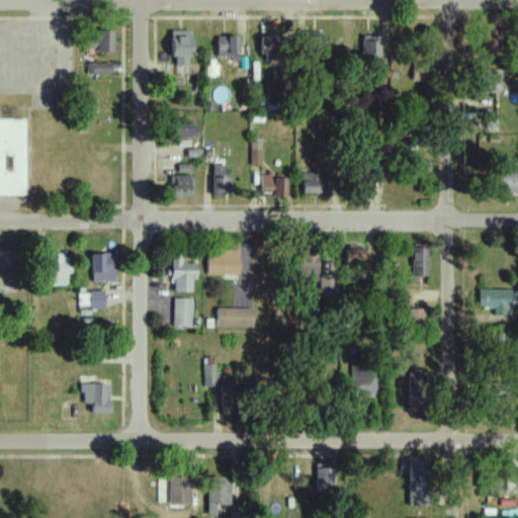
[(113,30),(94,30),(94,52),(113,52),(113,30)]
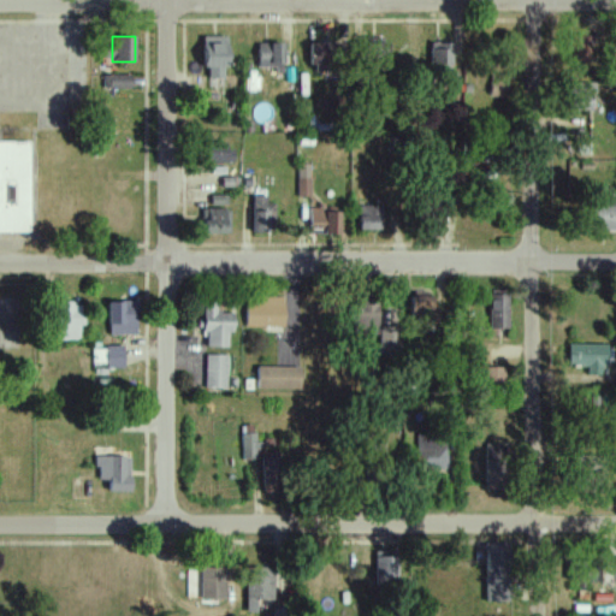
[(229,36),(206,36),(206,67),(229,67),(229,36)]
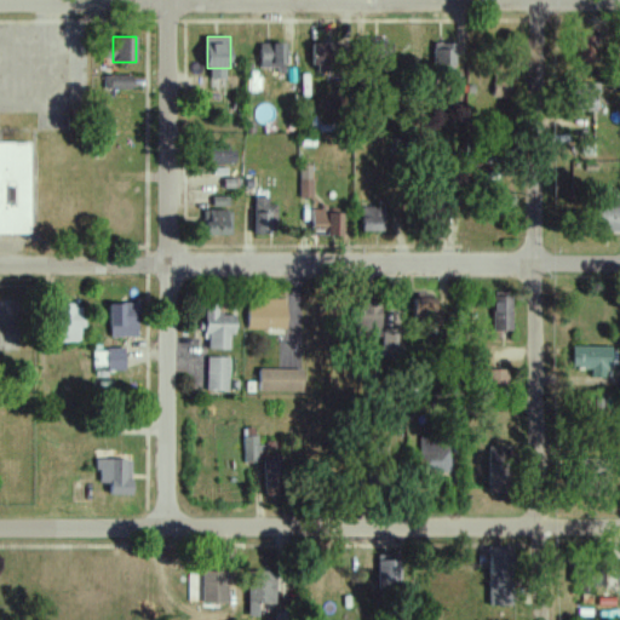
[(367,39),(367,69),(388,69),(388,39),(367,39)]
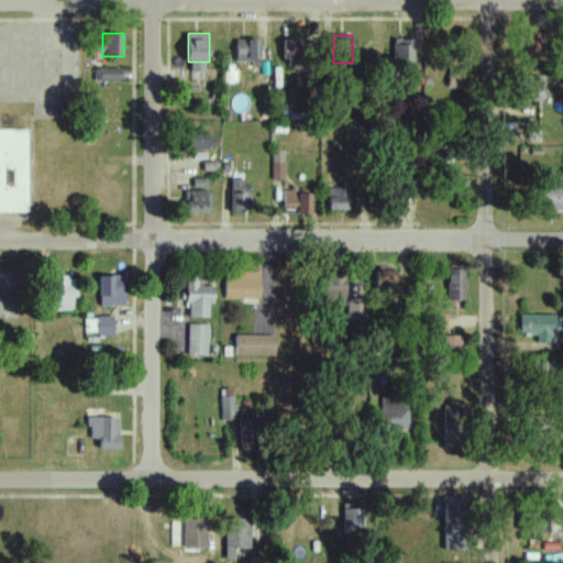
[(236,62),(257,62),(257,39),(236,39),(236,62)]
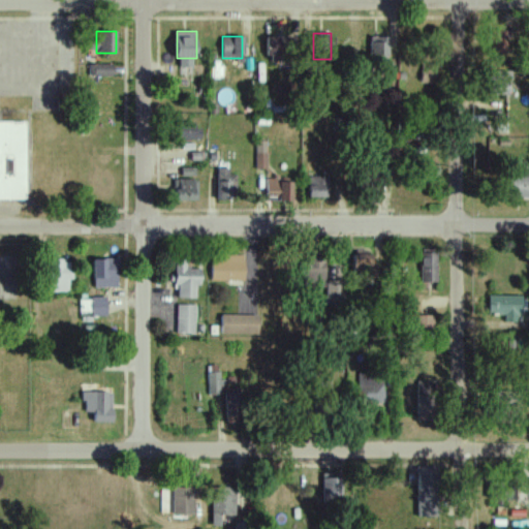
[(291,37),(282,37),(282,58),(291,58),(291,37)]
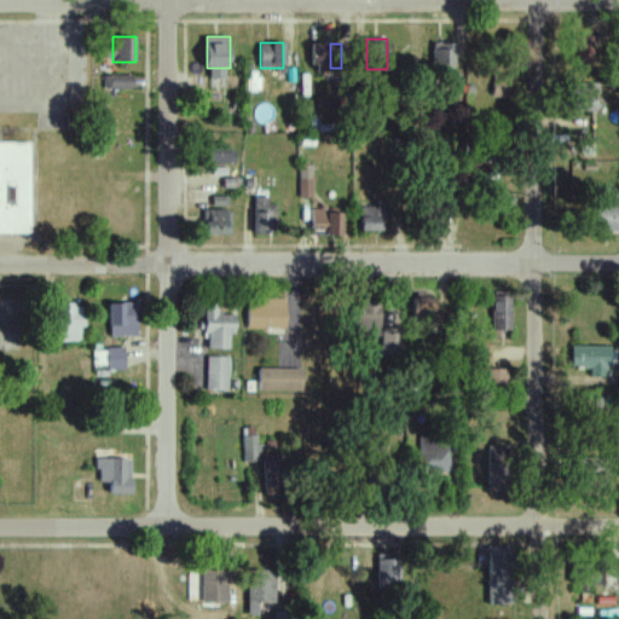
[(433,44),(433,73),(452,73),(452,44),(433,44)]
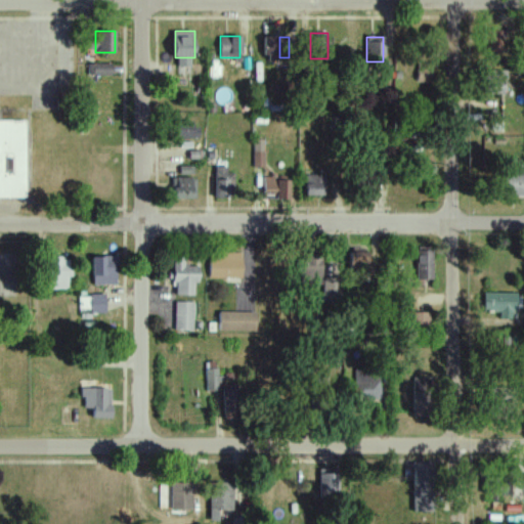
[(433,83),(433,61),(417,61),(417,83),(433,83)]
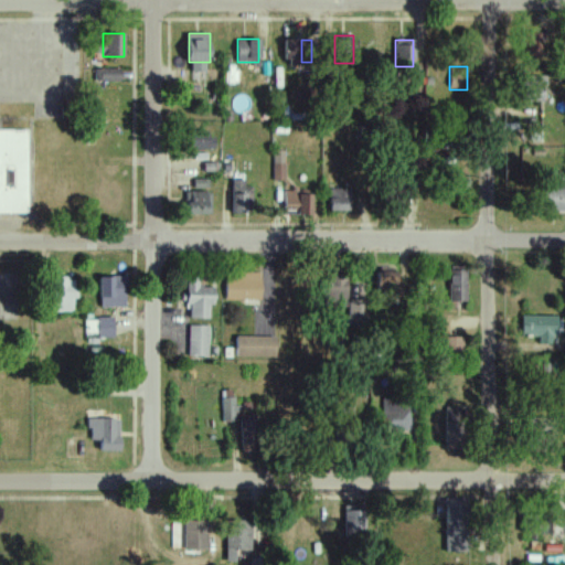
[(121,70),(104,70),(104,81),(121,81),(121,70)]
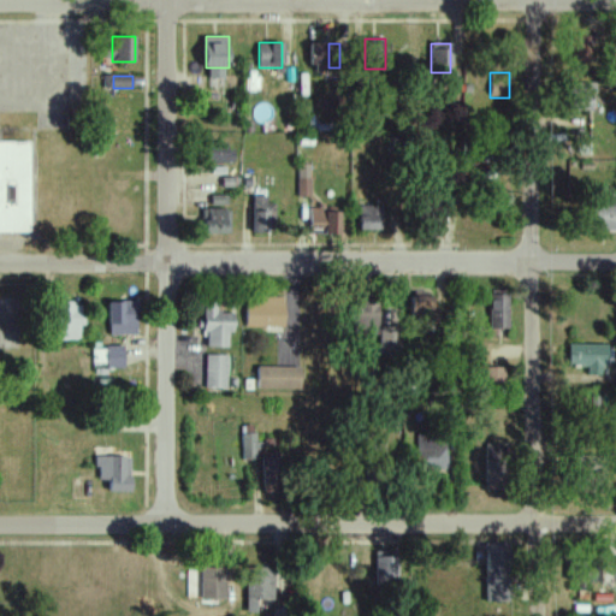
[(569,84),(569,111),(592,111),(592,84),(569,84)]
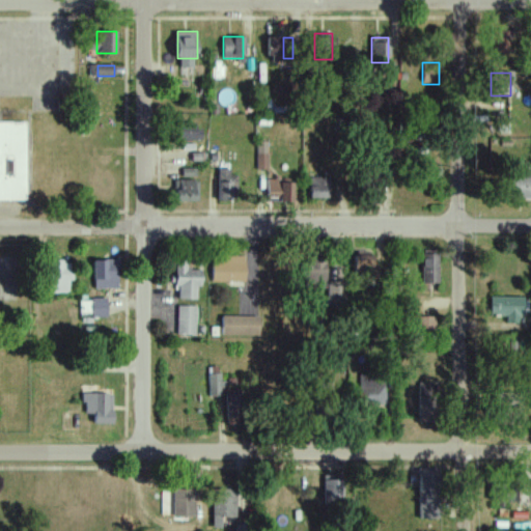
[(399,118),(399,138),(428,138),(428,118),(399,118)]
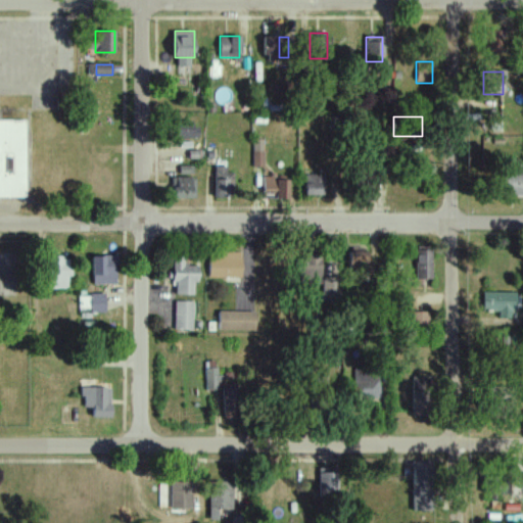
[(0,198),(26,198),(27,121),(0,121),(0,198)]
